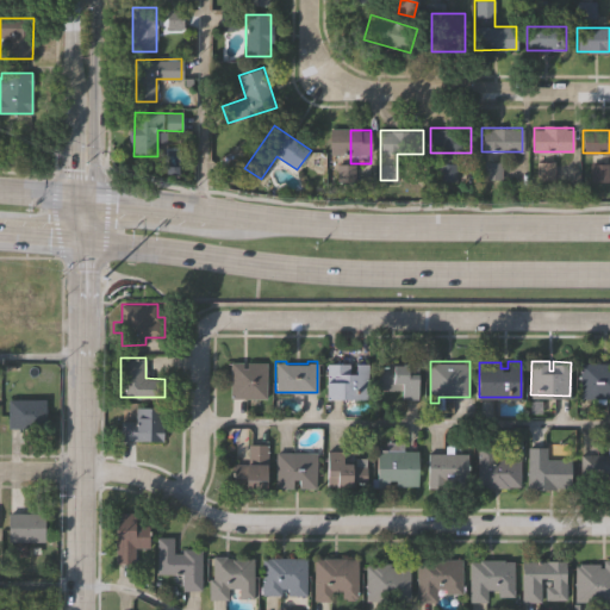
[(231,398),(231,362),(266,362),(266,398),(231,398)]
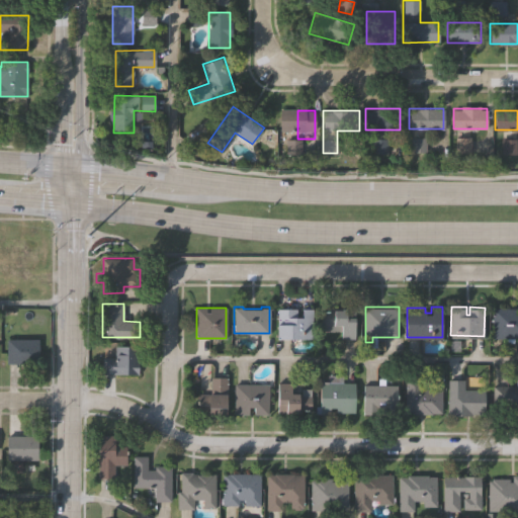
[(341,339),(341,331),(322,331),(322,313),(331,313),(331,308),(355,308),(355,339),(341,339)]
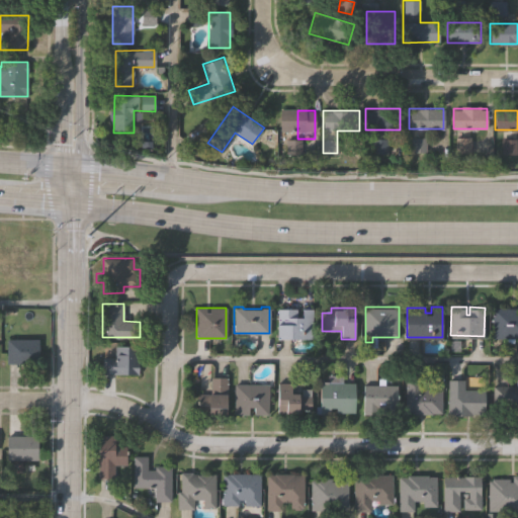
[(277,339),(277,309),(296,309),(296,316),(301,316),(301,309),(313,309),(313,339),(277,339)]
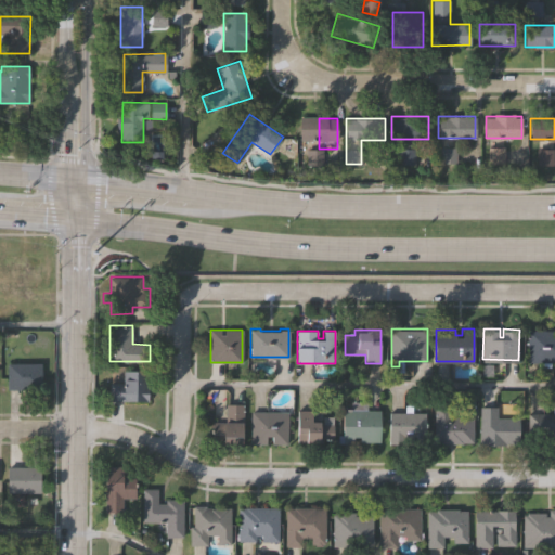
[(527,331),(554,331),(554,360),(527,361),(527,331)]
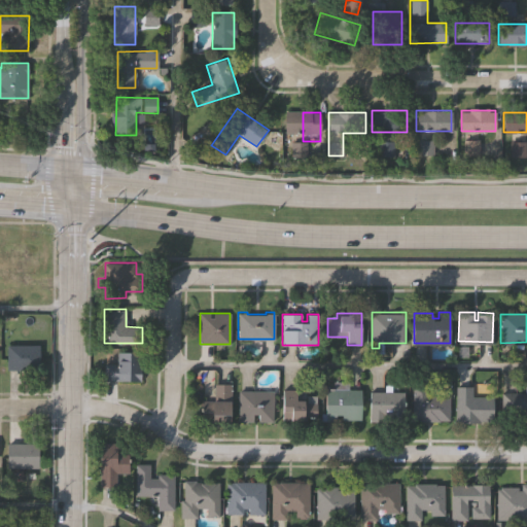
[(4,372),(4,348),(37,348),(37,372),(4,372)]
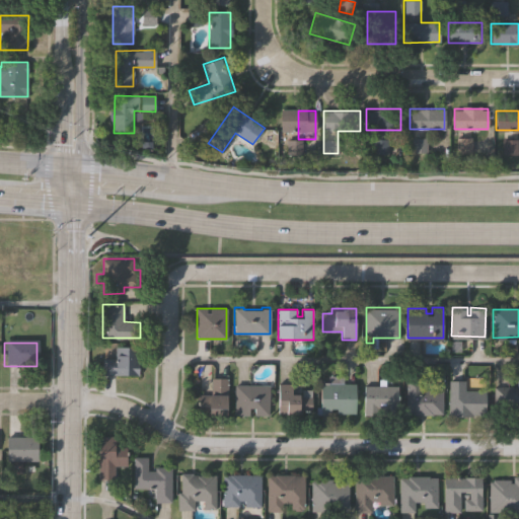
[(102,372),(102,356),(115,356),(115,346),(138,346),(138,372),(102,372)]
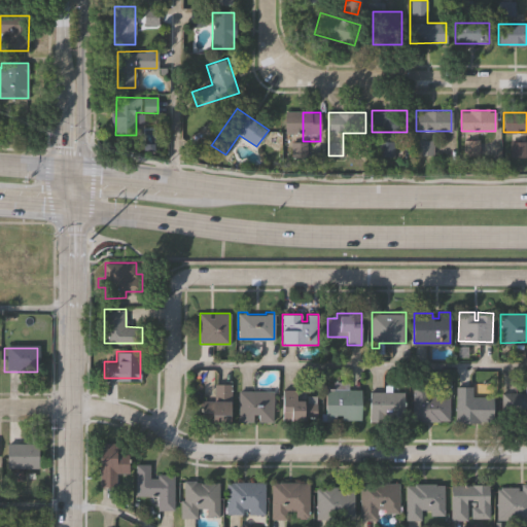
[(201,416),(201,398),(213,398),(213,382),(231,382),(231,420),(212,420),(212,416),(201,416)]
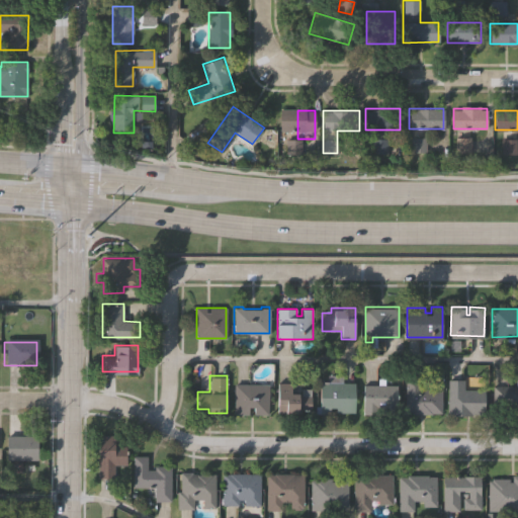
[(405,411),(405,376),(421,376),(421,389),(442,389),(442,412),(410,413),(410,411),(405,411)]
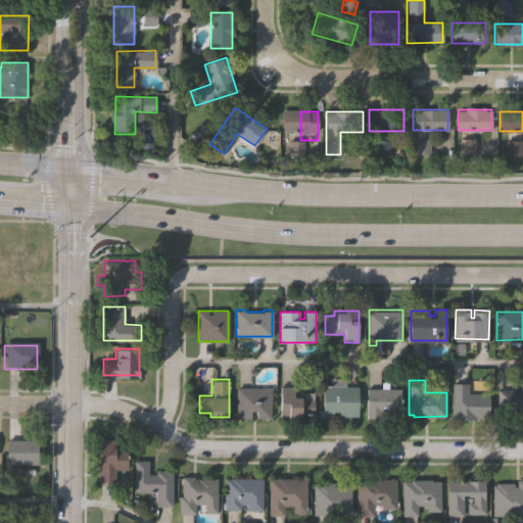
[(453,418),(453,382),(469,382),(469,392),(489,392),(489,417),(476,417),(476,418),(453,418)]
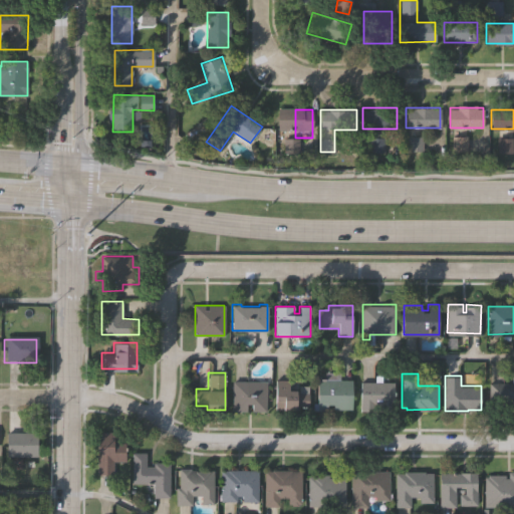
[(490,381),(513,381),(513,375),(513,418),(490,418),(490,381)]
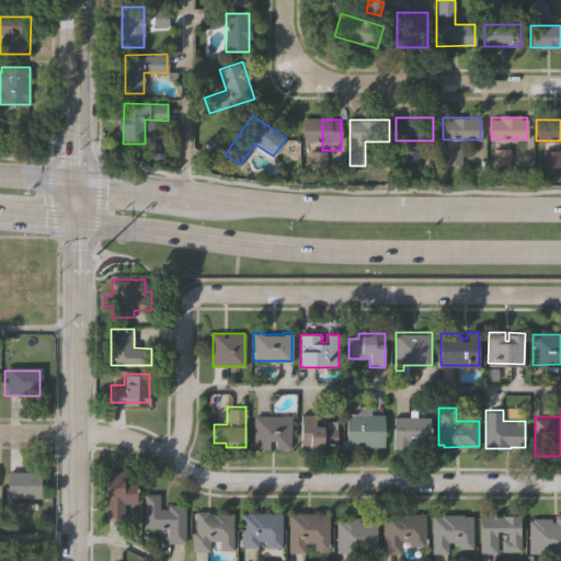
[(298,446),(299,412),(315,412),(313,424),(322,424),(322,428),(336,428),(336,443),(325,443),(325,446),(298,446)]
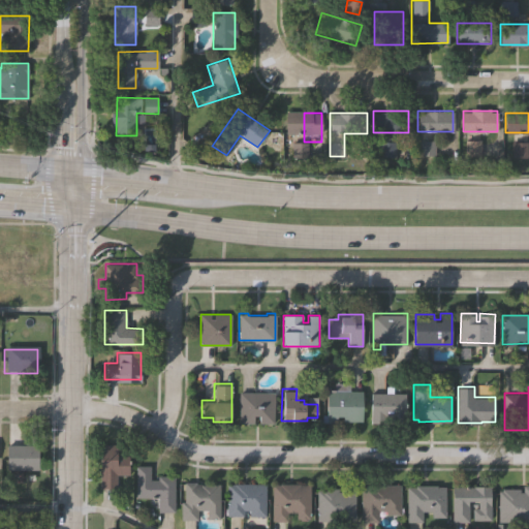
[(325,422),(327,390),(362,390),(362,421),(342,421),(342,415),(336,415),(336,423),(325,422)]
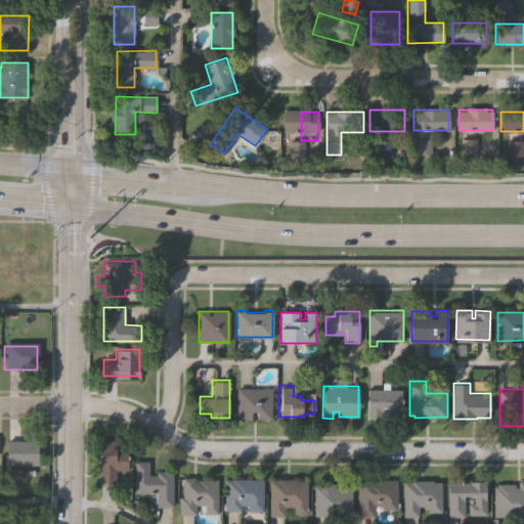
[(271,421),(255,420),(255,411),(250,411),(250,419),(235,419),(236,388),(271,389),(271,421)]
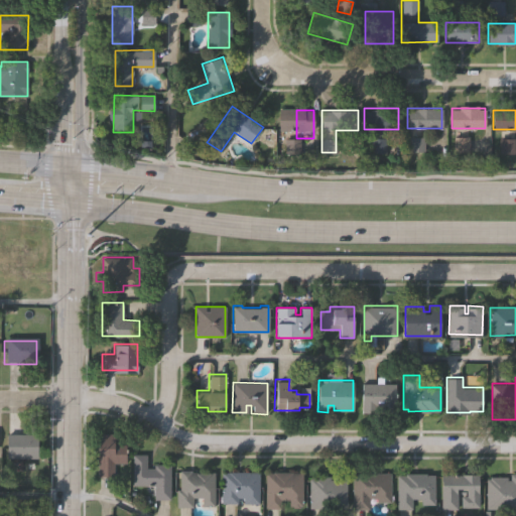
[(363,411),(362,382),(396,382),(396,411),(363,411)]
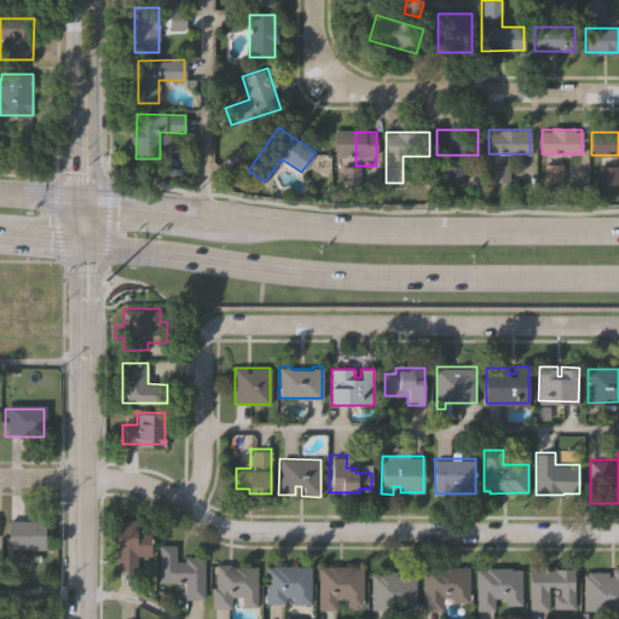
[(116,571),(116,520),(134,520),(134,533),(149,533),(149,555),(133,555),(133,571),(116,571)]
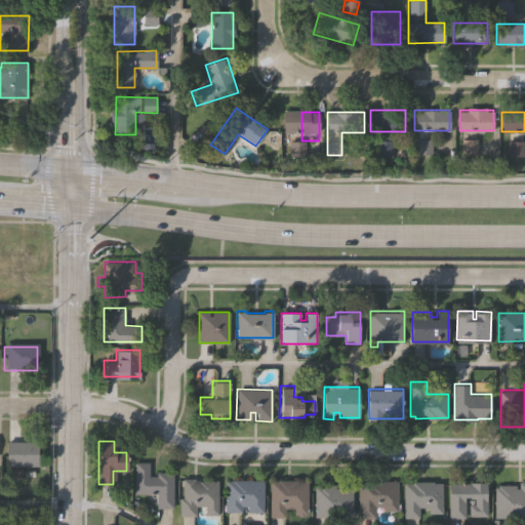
[(36,469),(4,469),(4,443),(36,443),(36,469)]
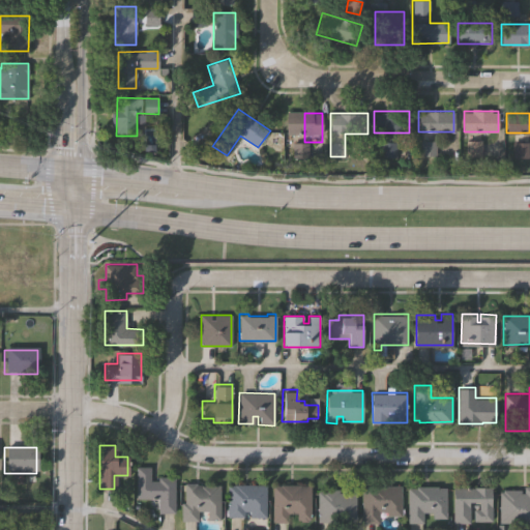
[(147,503),(147,498),(134,498),(134,466),(150,466),(150,480),(157,480),(157,476),(173,476),(173,513),(157,513),(157,508),(153,508),(149,506),(147,503)]
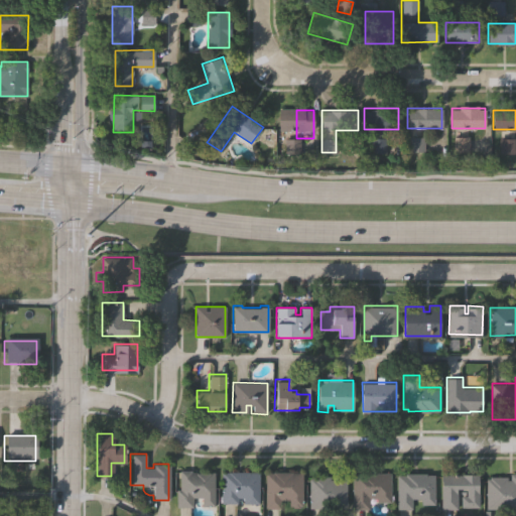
[(214,506),(202,506),(202,498),(191,498),(191,507),(176,507),(176,491),(178,491),(178,471),(189,471),(189,473),(214,473),(214,506)]
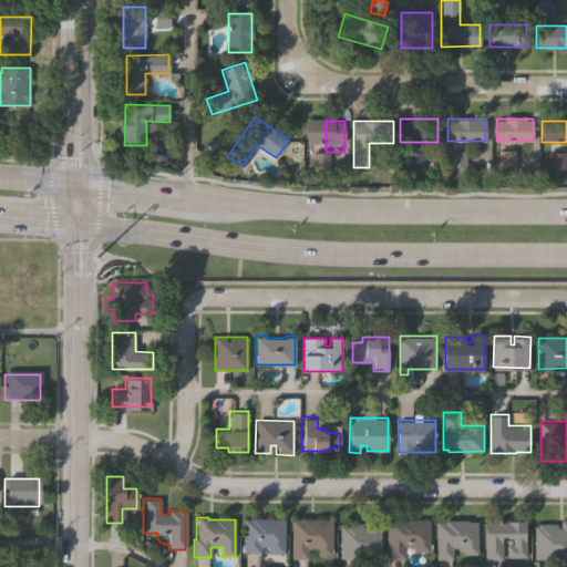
[(289,558),(289,521),(299,521),(299,518),(320,518),(320,521),(331,521),(331,556),(327,556),(327,558),(320,558),(320,557),(317,557),(317,550),(306,550),(306,558),(289,558)]
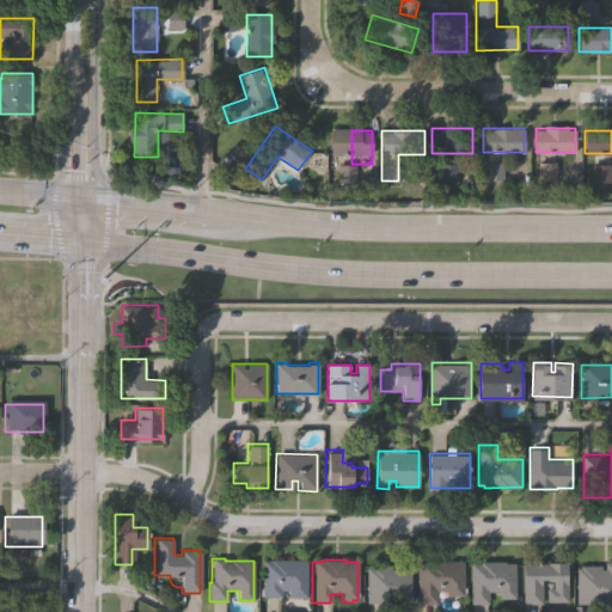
[(367,600),(367,565),(372,565),(372,563),(391,563),(391,567),(396,567),(396,560),(411,560),(411,600),(367,600)]
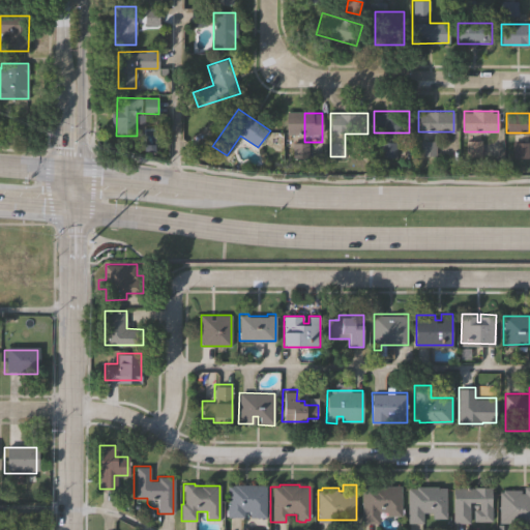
[(378,521),(362,522),(362,484),(402,484),(402,513),(387,513),(387,510),(378,510),(378,521)]
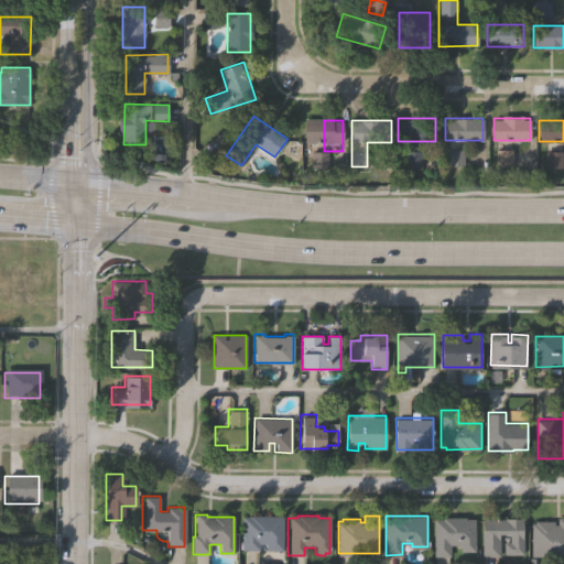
[(281,551),(264,551),(264,545),(258,545),(259,551),(240,550),(240,518),(249,518),(249,517),(271,517),(271,518),(282,518),(281,551)]
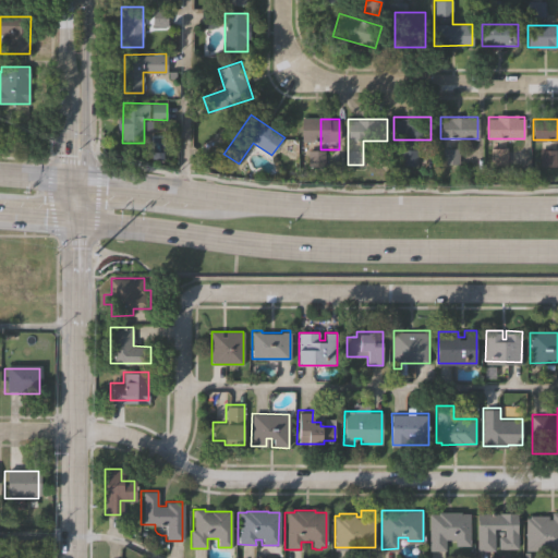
[(429,550),(428,513),(460,512),(460,514),(469,513),(470,545),(455,545),(455,538),(445,538),(445,550),(429,550)]
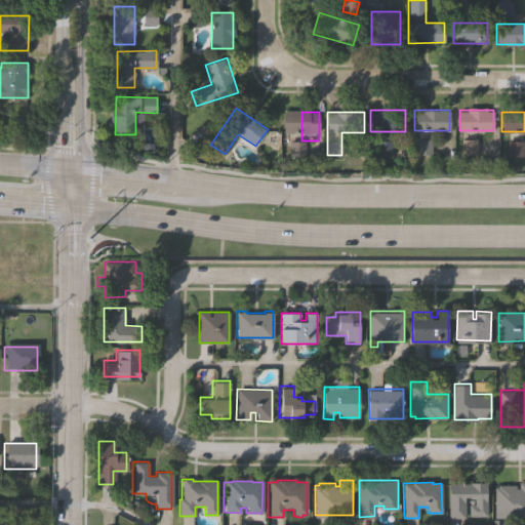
[(469,516),(469,505),(475,505),(475,496),(465,496),(465,518),(449,518),(448,482),(485,482),(486,516),(469,516)]
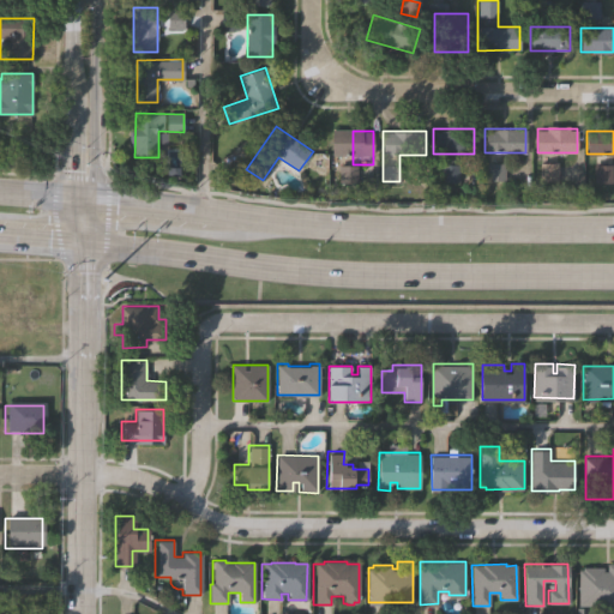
[(613,606),(578,606),(578,569),(583,569),(583,567),(603,567),(603,571),(607,571),(607,564),(613,564),(613,606)]
